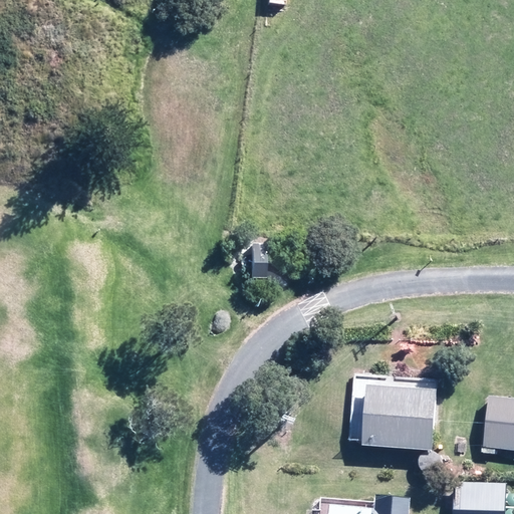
[(250,243),(249,280),(264,280),(264,244),(250,243)]
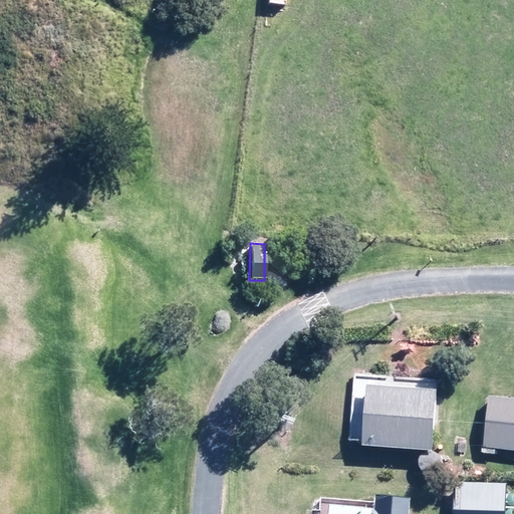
[(352,374),(348,441),(363,442),(363,447),(433,452),(437,380),(352,374)]
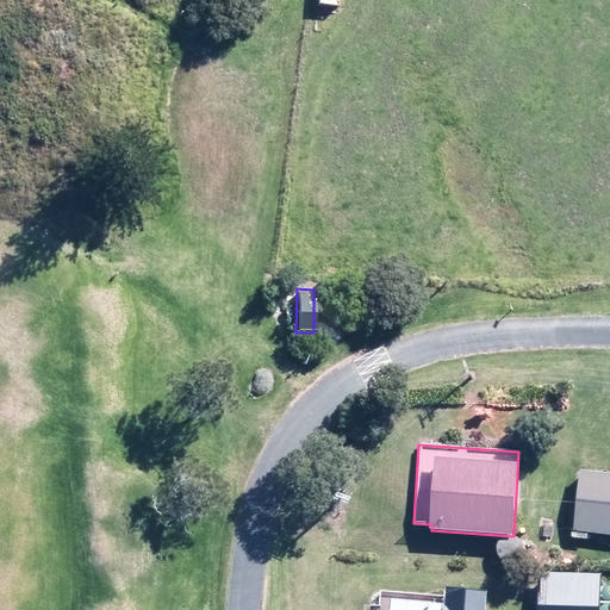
[(609,474),(580,471),(572,537),(587,540),(589,531),(609,533),(609,474)]
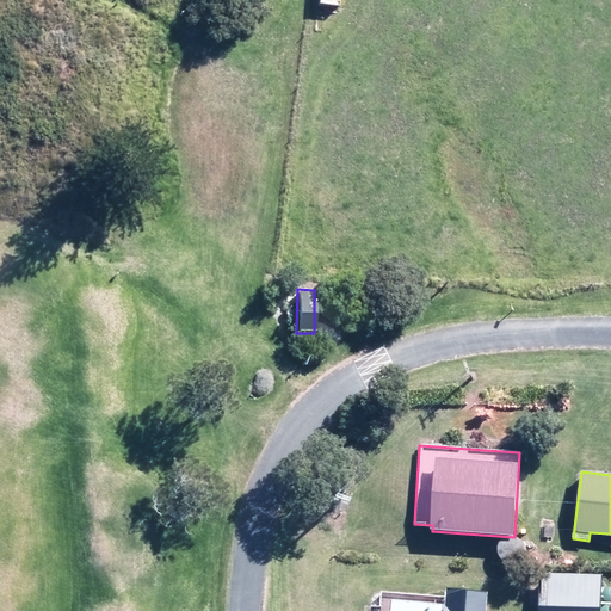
[(536,610),(600,610),(603,576),(538,573),(536,610)]
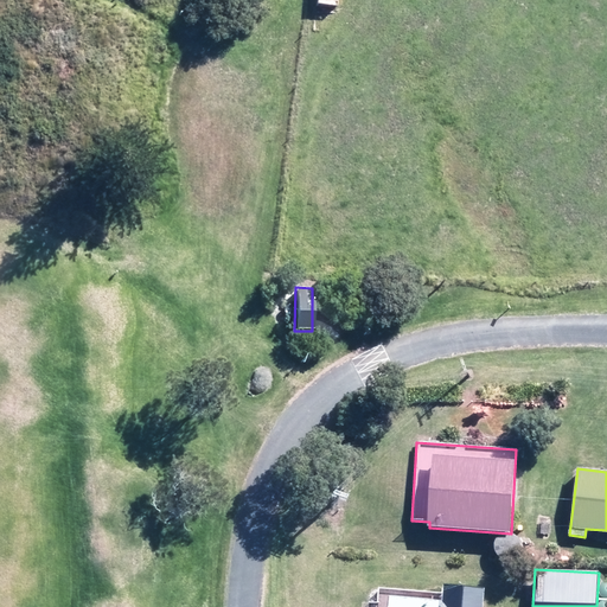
[(388,599),(387,606),(481,606),(484,590),(442,587),(441,604),(388,599)]
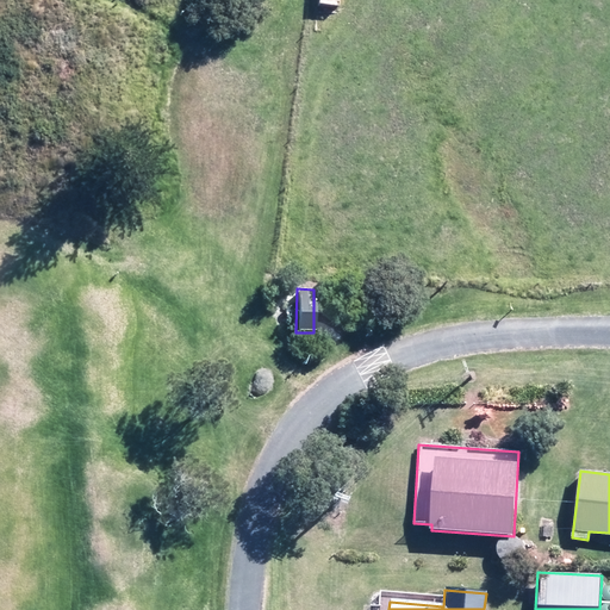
All buildings are outlined.
